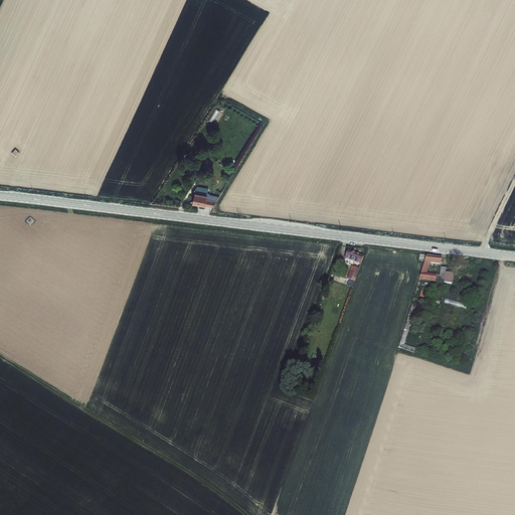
[(20,153),(16,149),(12,153),(16,157),(20,153)]
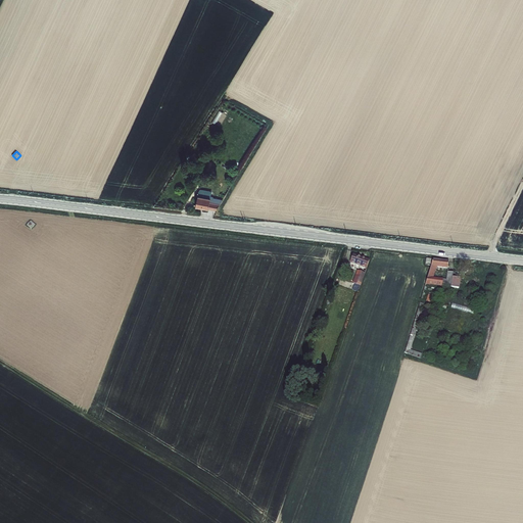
[(196,196),(198,196),(198,195),(211,198),(210,201),(221,203),(223,199),(214,197),(214,196),(211,196),(212,191),(200,189),(196,196)]
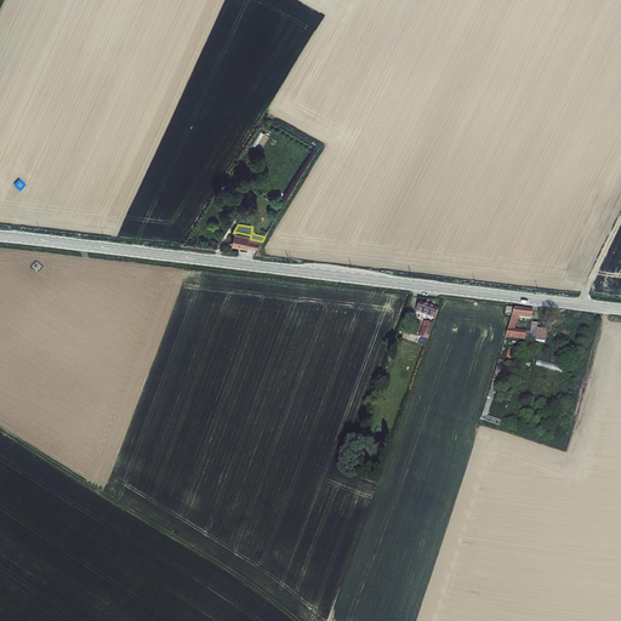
[(251,235),(235,232),(235,233),(233,245),(257,250),(262,241),(250,239),(251,235)]
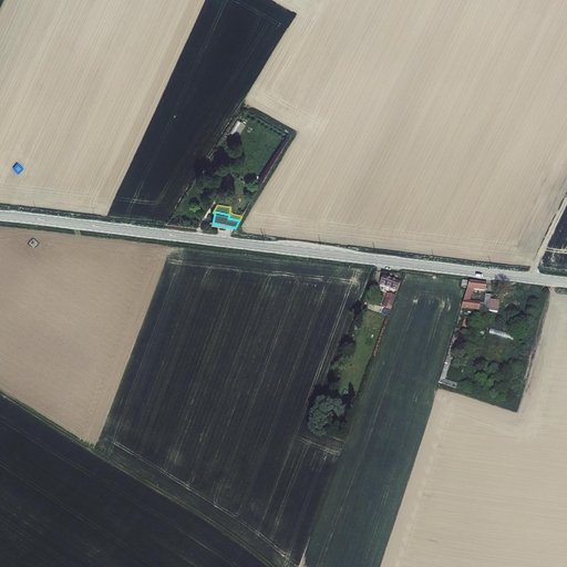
[(38,244),(33,239),(29,244),(33,248),(38,244)]
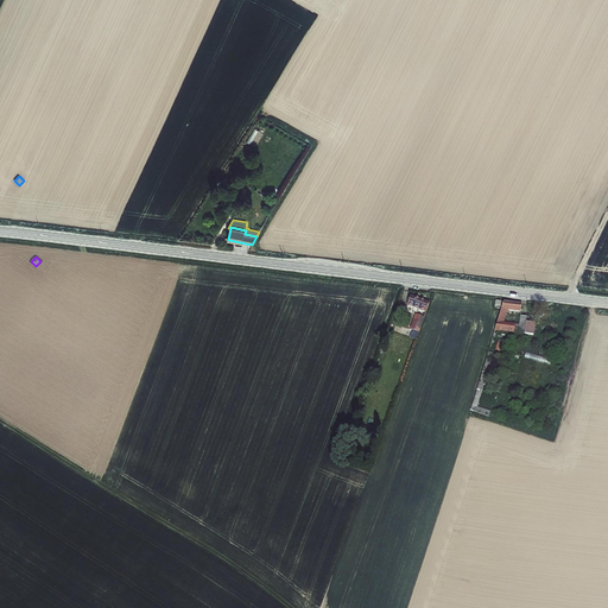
[(430,303),(411,296),(407,306),(426,312),(430,303)]
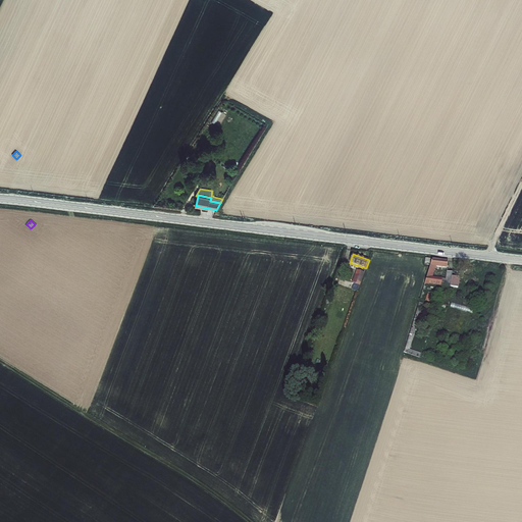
[(449,260),(432,259),(425,284),(441,286),(441,285),(442,278),(433,277),(436,267),(448,268),(449,260)]
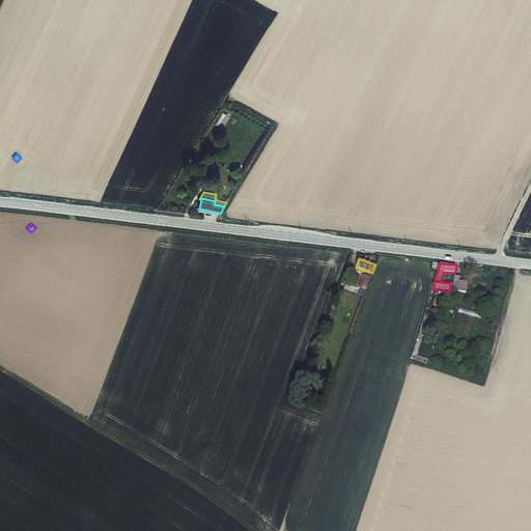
[(371,277),(363,275),(358,287),(360,288),(366,290),(371,277)]
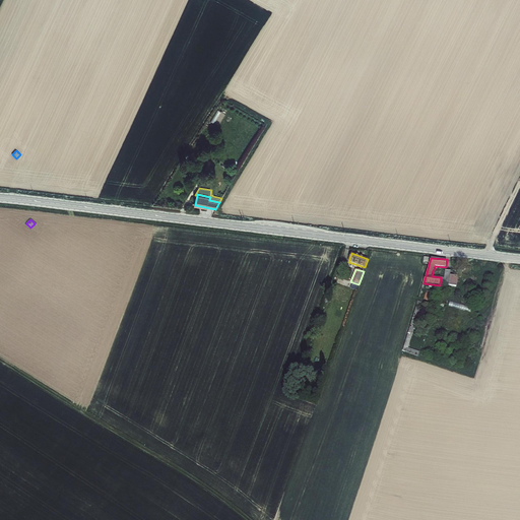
[(441,277),(440,284),(457,286),(458,276),(450,275),(451,271),(445,270),(444,278),(441,277)]
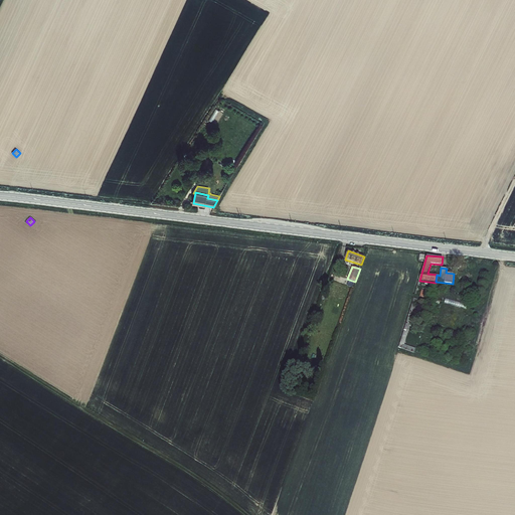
[(468,304),(447,298),(445,303),(466,310),(468,304)]
